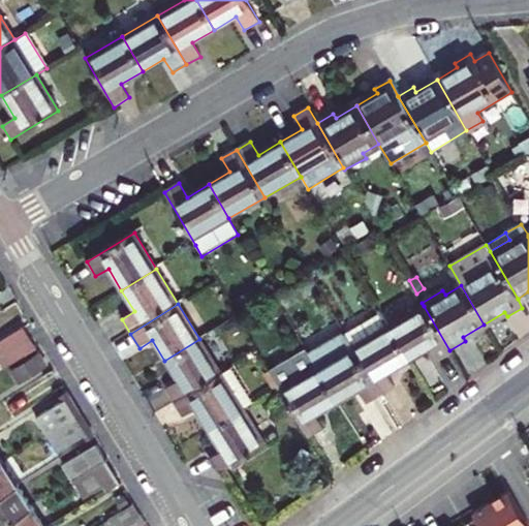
[(273,306),(260,309),(265,322),(277,319),(273,306)]
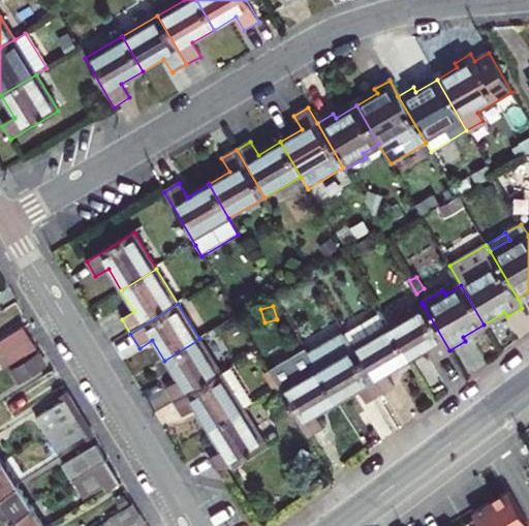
[(452,353),(449,350),(424,306),(387,327),(408,362),(430,349),(438,363),(452,353)]
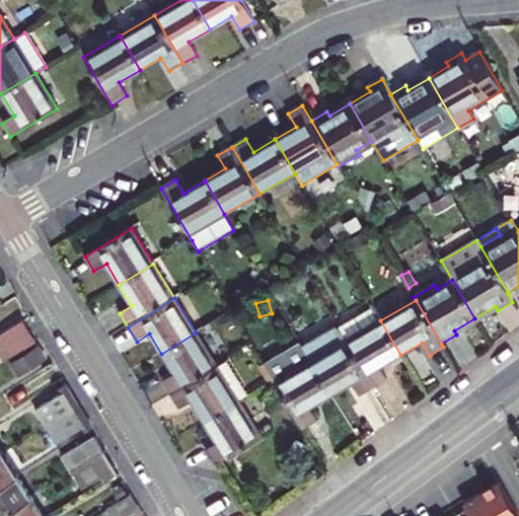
[(373,307),(338,327),(345,342),(372,388),(386,380),(379,367),(400,355),(380,320),(373,307)]
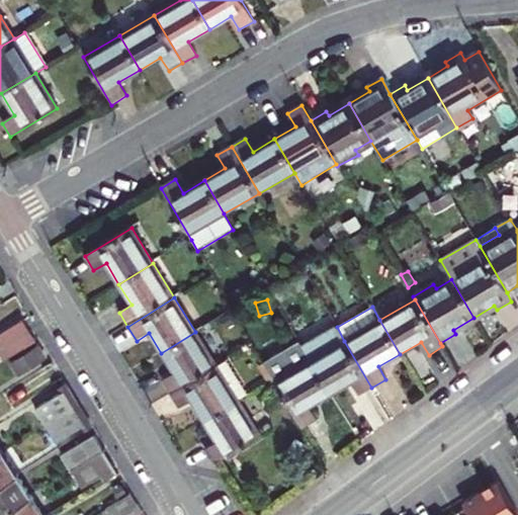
[(0,353),(1,355),(27,338),(28,337),(16,317),(0,326),(0,353)]
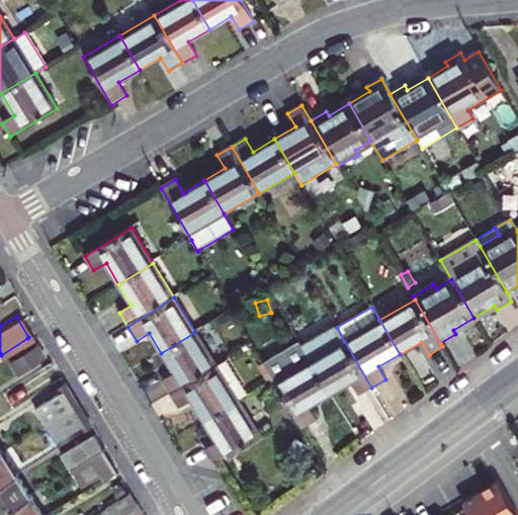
[(336,326),(300,346),(329,396),(350,382),(357,396),(371,388),(344,341),(337,327),(336,326)]
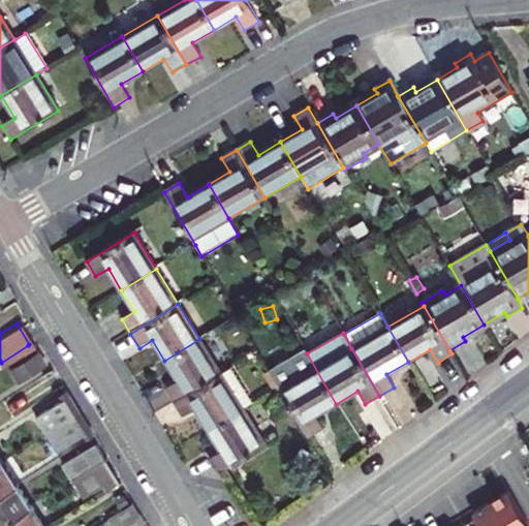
[(165,390),(174,403),(221,374),(199,339),(164,361),(178,381),(165,390)]
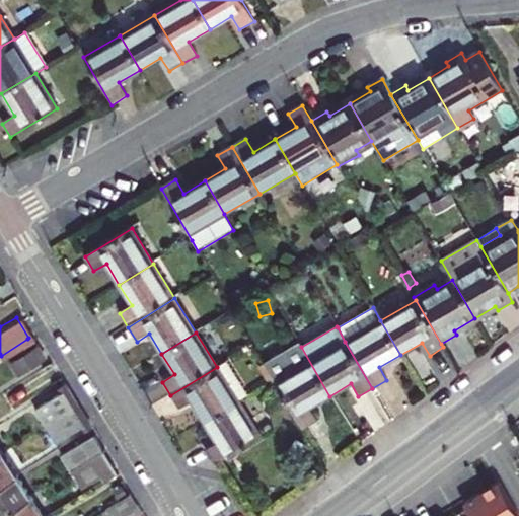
[(39,356),(30,344),(4,360),(12,373),(39,356)]
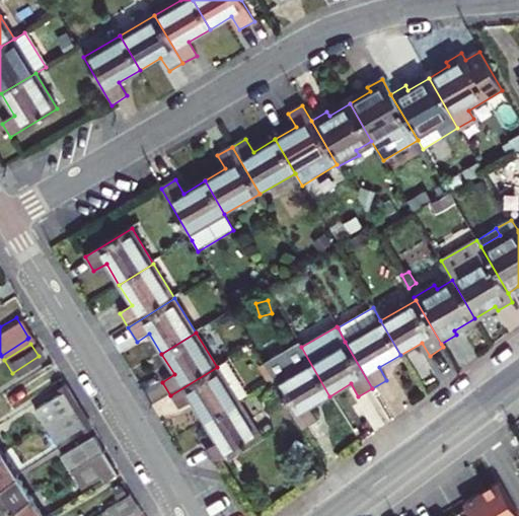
[(329,396),(301,347),(299,345),(265,366),(302,430),(316,422),(308,409),(329,396)]
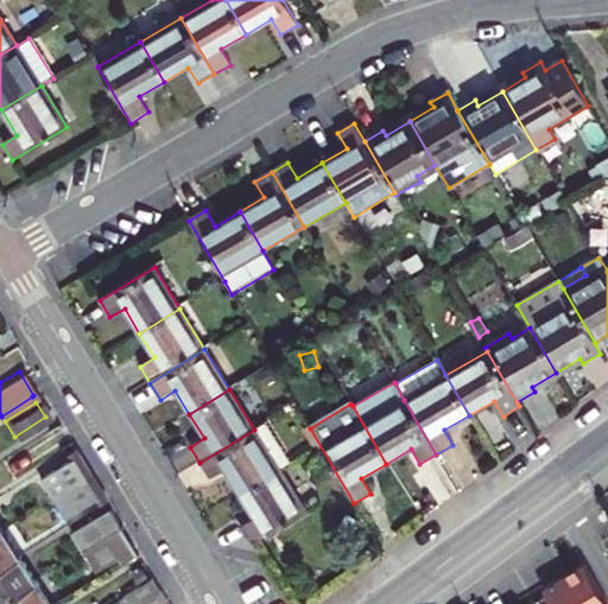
[(254,430),(200,463),(210,479),(225,470),(240,495),(279,470),(290,464),(265,423),(254,430)]
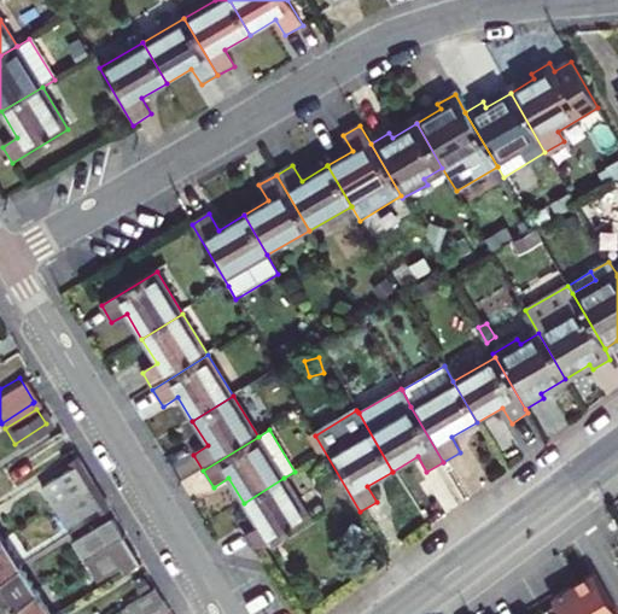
[(60,460),(63,465),(71,460),(69,455),(60,460)]
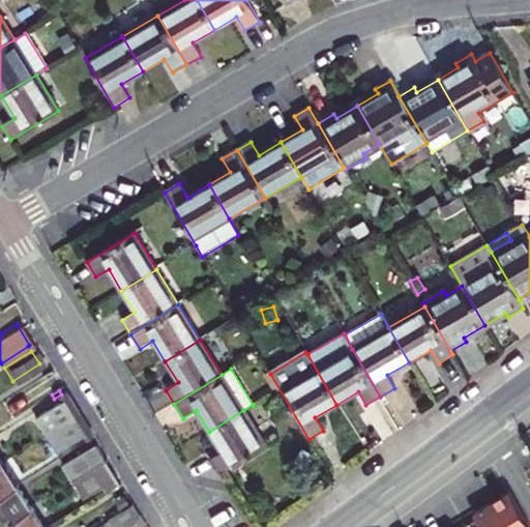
[(39,433),(72,412),(61,394),(54,399),(28,415),(39,433)]
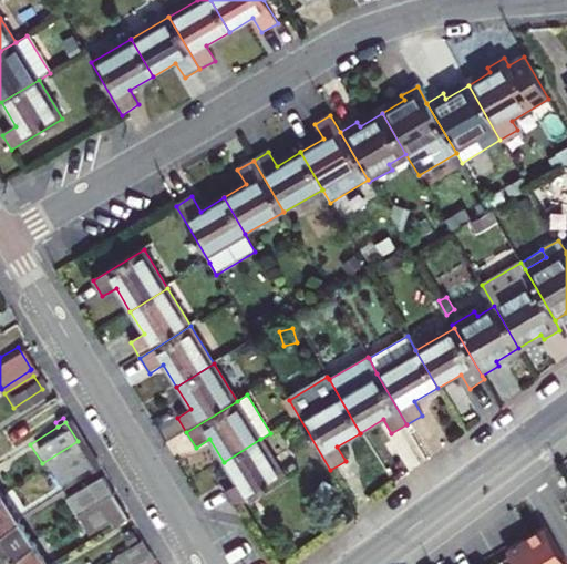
[(260,439),(224,462),(238,485),(225,493),(234,510),(284,478),(260,439)]
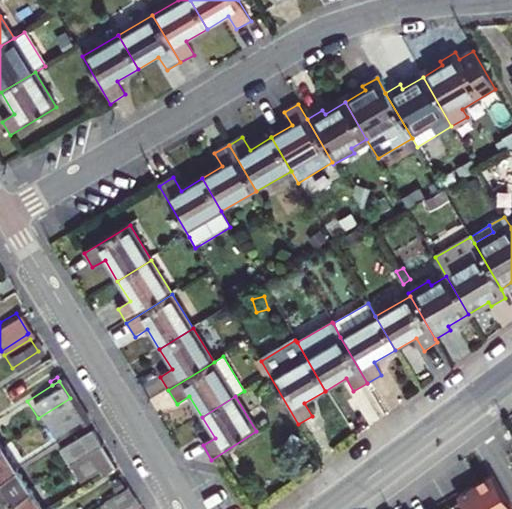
[(70,398),(38,418),(49,434),(73,418),(80,413),(70,398)]
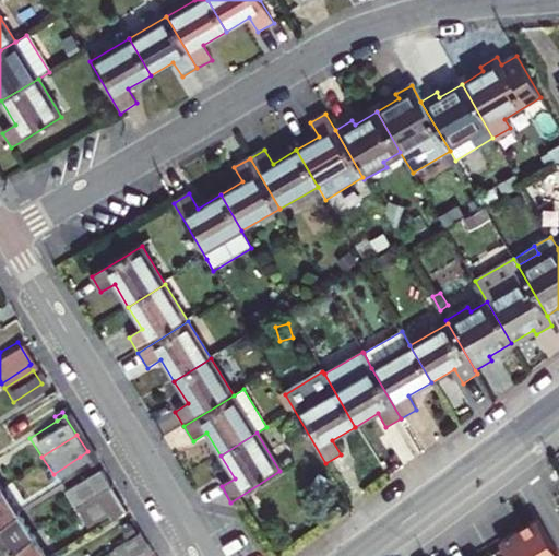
[(84,463),(92,459),(87,451),(80,457),(84,463)]
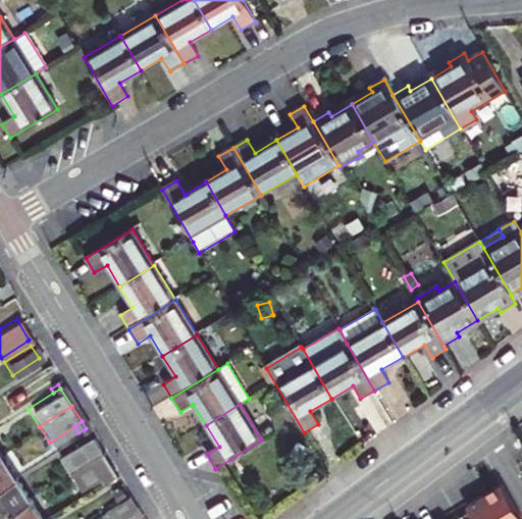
[(63,471),(97,451),(86,433),(53,455),(63,471)]
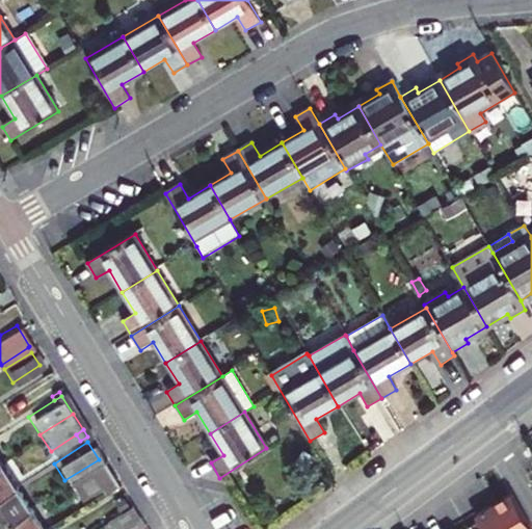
[(99,459),(64,480),(76,498),(96,484),(109,477),(99,459)]
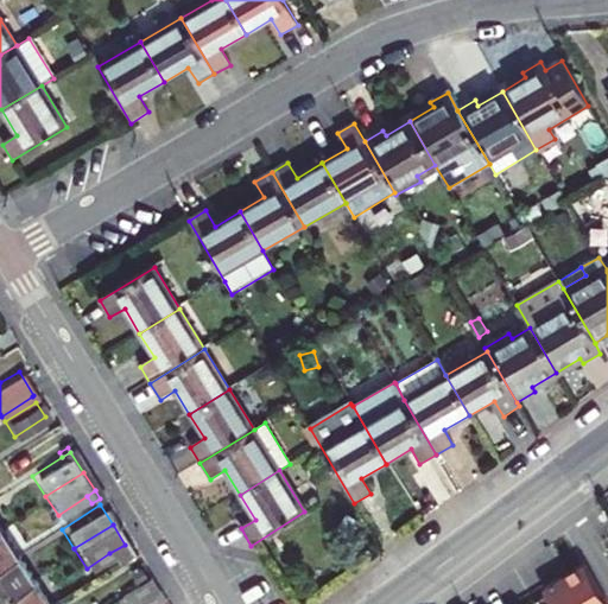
[(0,560),(13,553),(0,533),(0,560)]
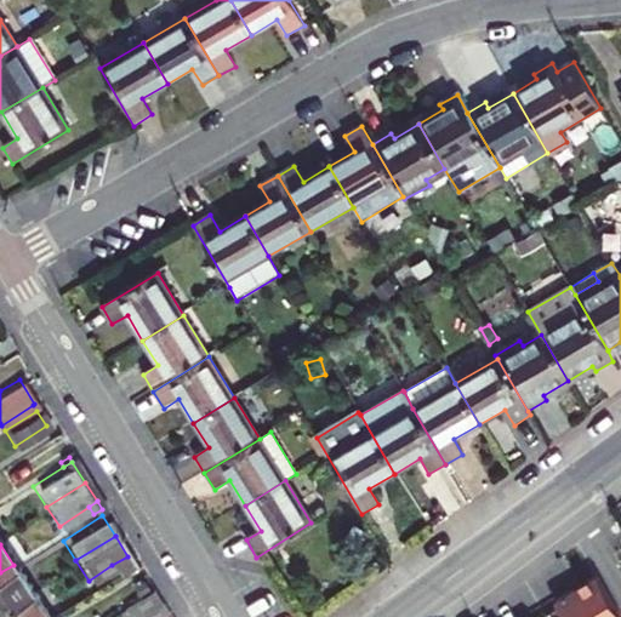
[(127,556),(112,565),(115,571),(130,561),(127,556)]
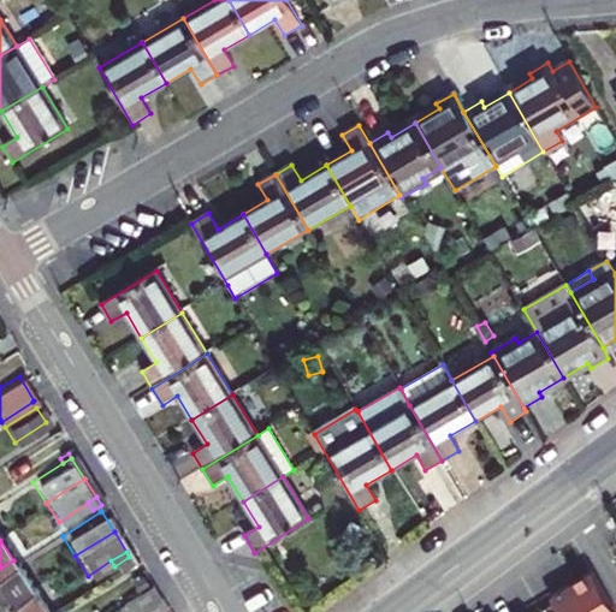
[(0,604),(29,586),(13,560),(0,568),(0,604)]
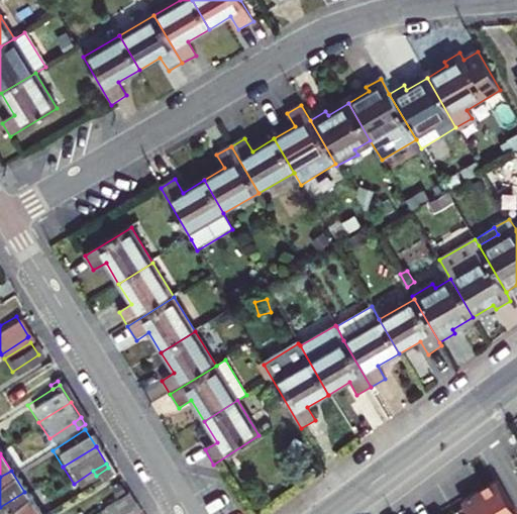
[(515,513),(496,480),(462,501),(470,513),(515,513)]
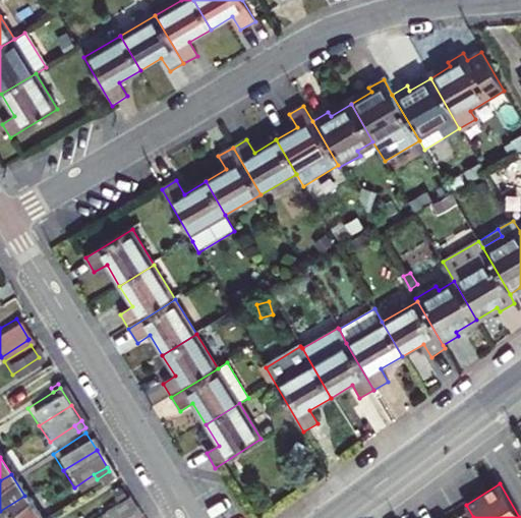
[(135,517),(121,494),(98,509),(103,517),(135,517)]
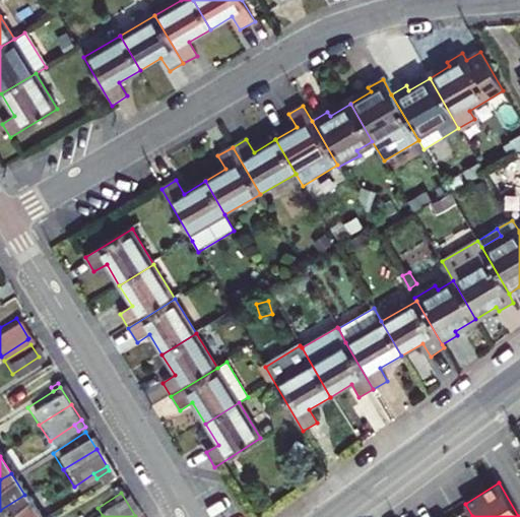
[(38,516),(24,495),(0,510),(0,516),(38,516)]
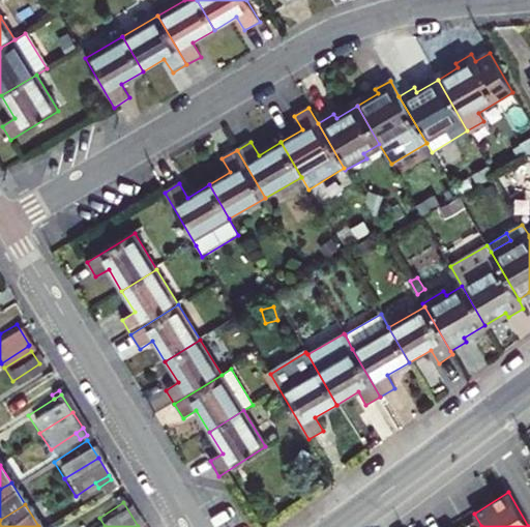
All buildings are outlined.
